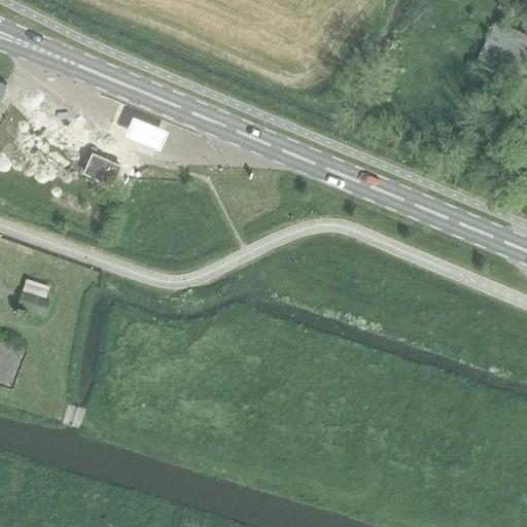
[(476,62),(517,80),(526,57),(526,35),(495,21),(476,62)]
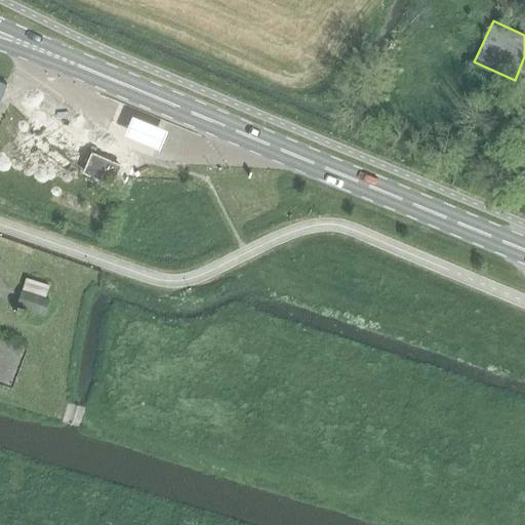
[(170,132),(132,117),(121,145),(159,160),(170,132)]
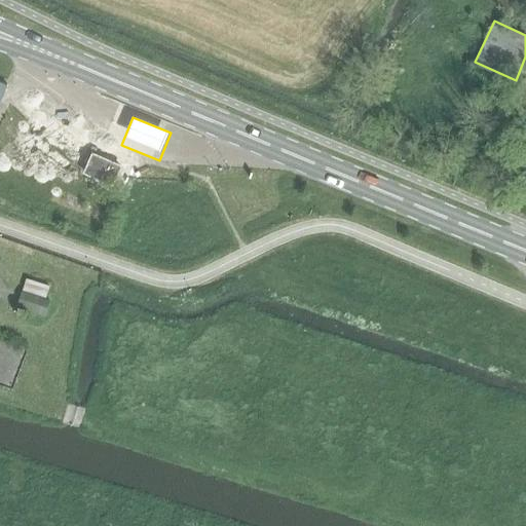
[(525,130),(519,149),(525,151),(515,176),(525,180),(525,130)]
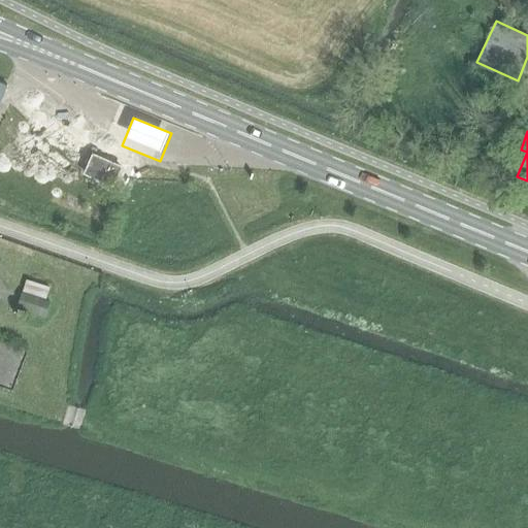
[(110,186),(118,166),(90,155),(83,174),(110,186)]
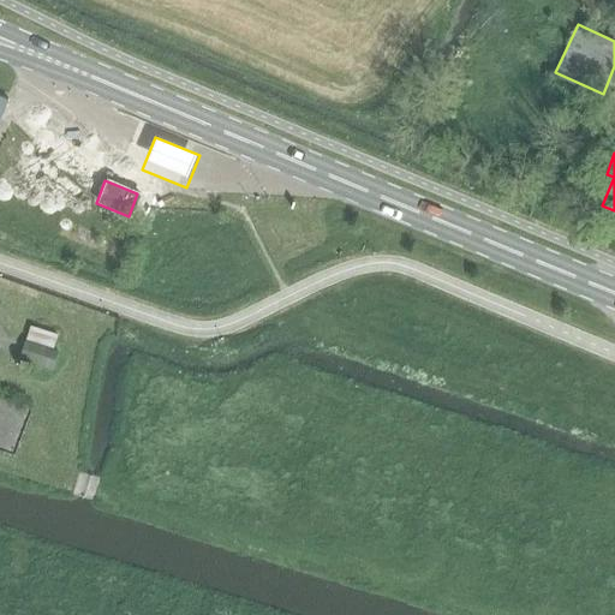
[(23,340),(18,360),(51,369),(55,351),(23,340)]
